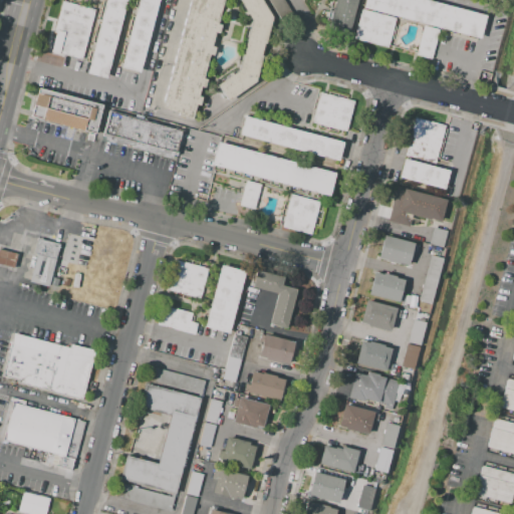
[(104,0),(125,0),(105,78),(86,73),(104,0)]
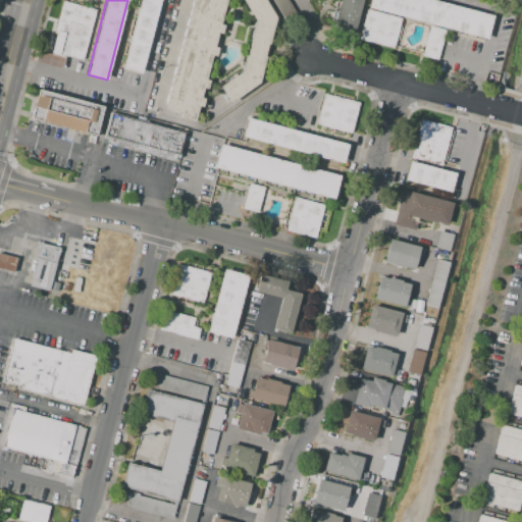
[(140,0),(159,0),(141,72),(122,67),(140,0)]
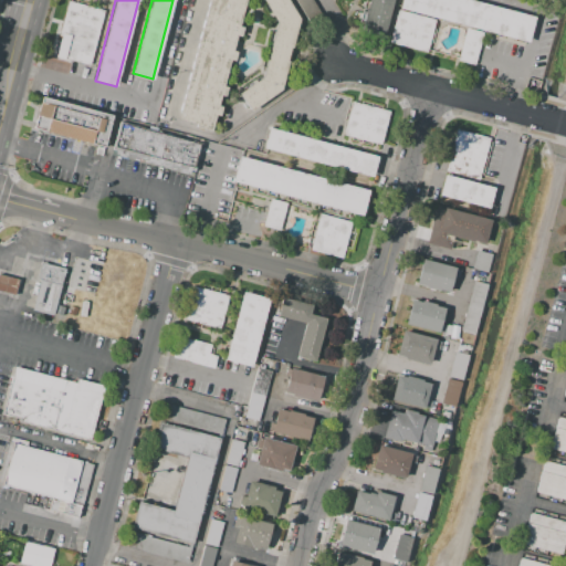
[(209,0),(245,0),(212,133),(195,128),(196,124),(179,119),(209,0)]
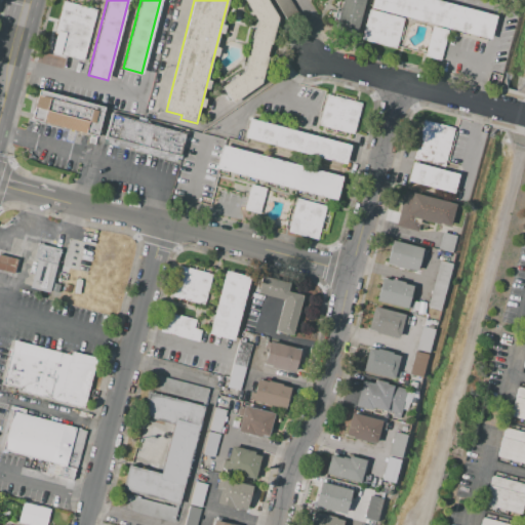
[(264,0),(277,19),(261,81),(232,103),(221,87),(243,72),(256,22),(245,0),(264,0)]
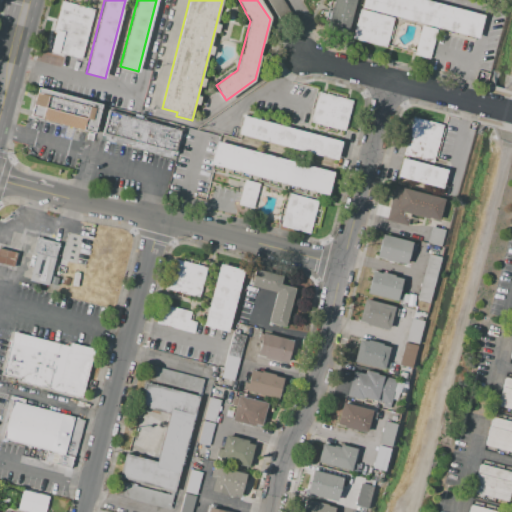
[(268,0),(282,0),(299,26),(289,33),(268,0)]
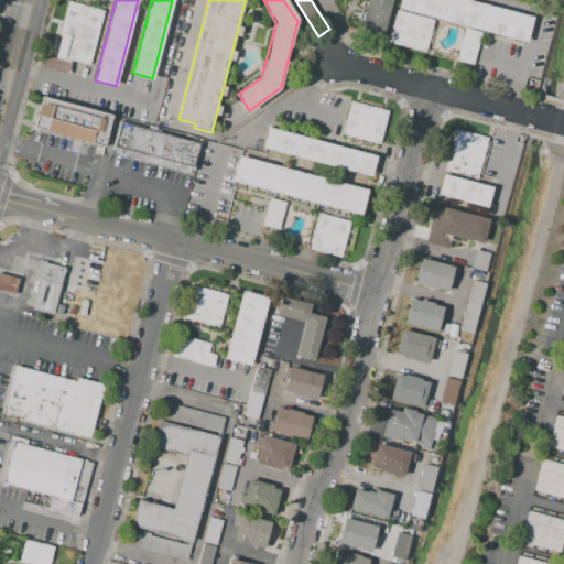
[(391,0),(382,34),(359,29),(367,0),(391,0)]
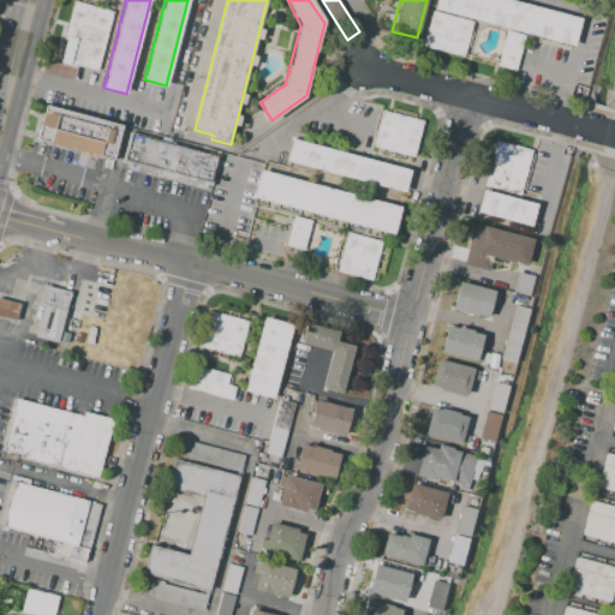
[(435,0),(511,0),(580,18),(573,45),(434,9),(435,0)]
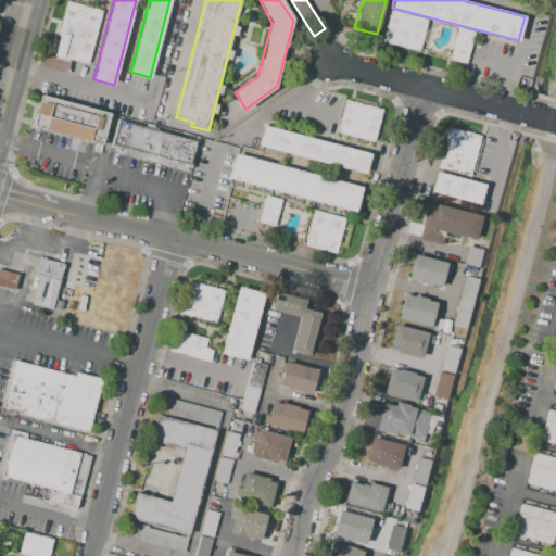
[(66,1),(101,11),(87,64),(52,55),(66,1)]
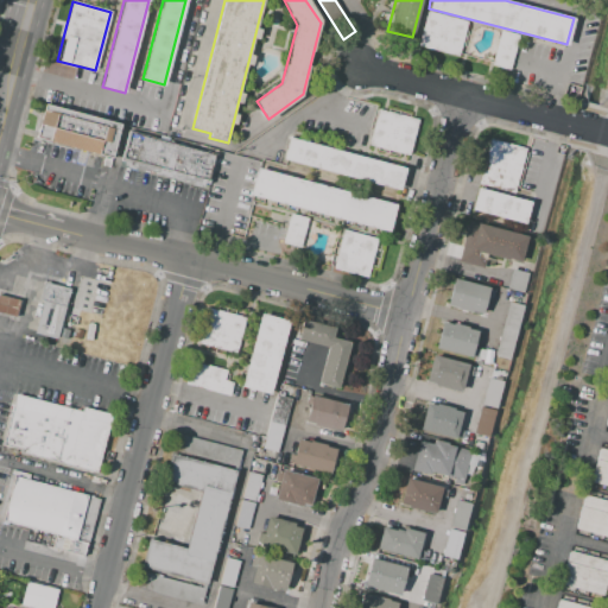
[(428,12),(467,21),(458,55),(419,45),(428,12)]
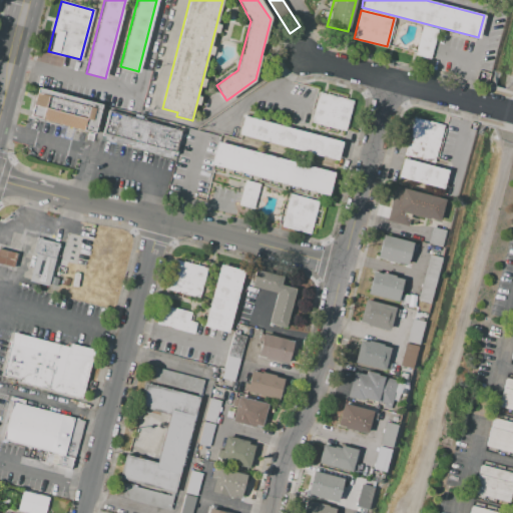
[(422,26),(437,30),(430,57),(415,54),(422,26)]
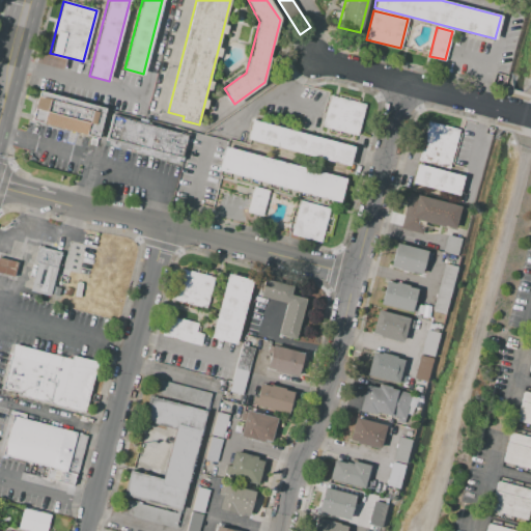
[(105,110),(96,139),(29,120),(38,90),(105,110)]
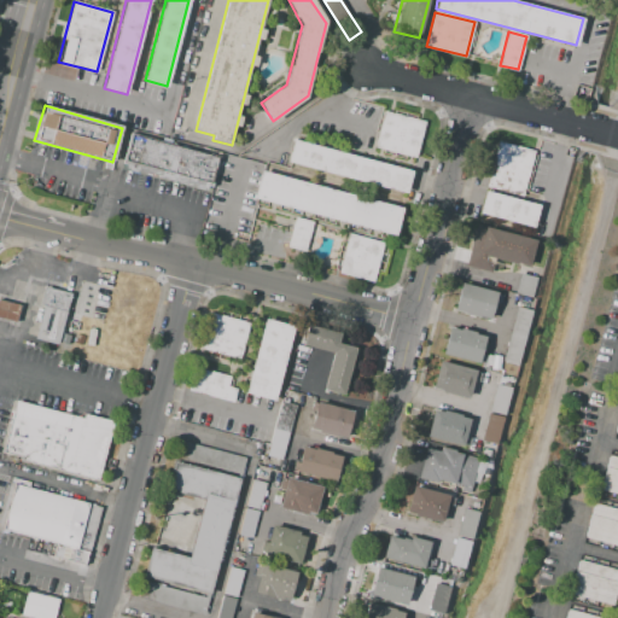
[(384,111),(424,122),(414,158),(374,147),(384,111)]
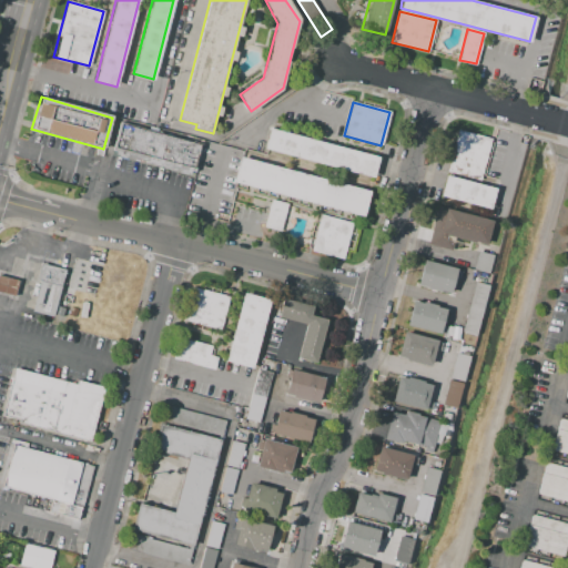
[(120,122),(201,144),(194,171),(189,170),(188,174),(115,155),(117,152),(112,151),(120,122)]
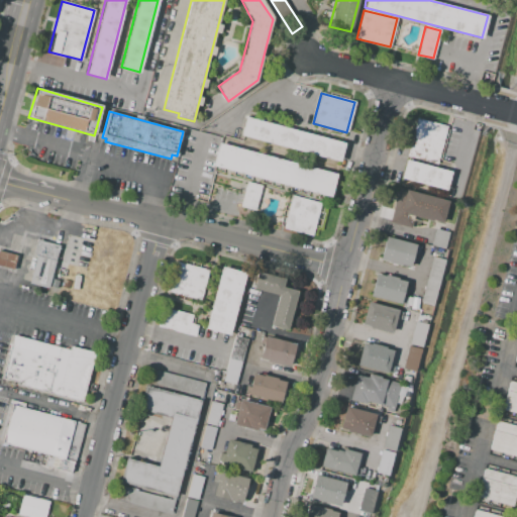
[(245,117),(344,143),(339,162),(240,135),(245,117)]
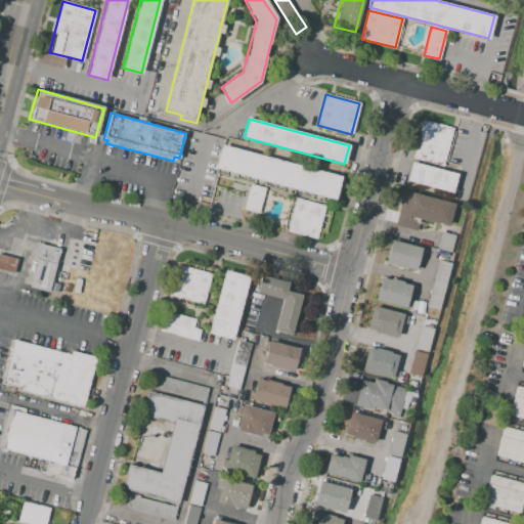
[(423,120),(453,128),(444,163),(413,155),(423,120)]
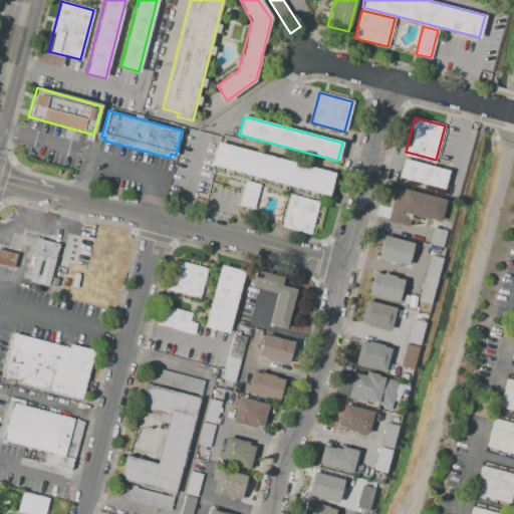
[(217,143),(333,174),(328,196),(211,165),(217,143)]
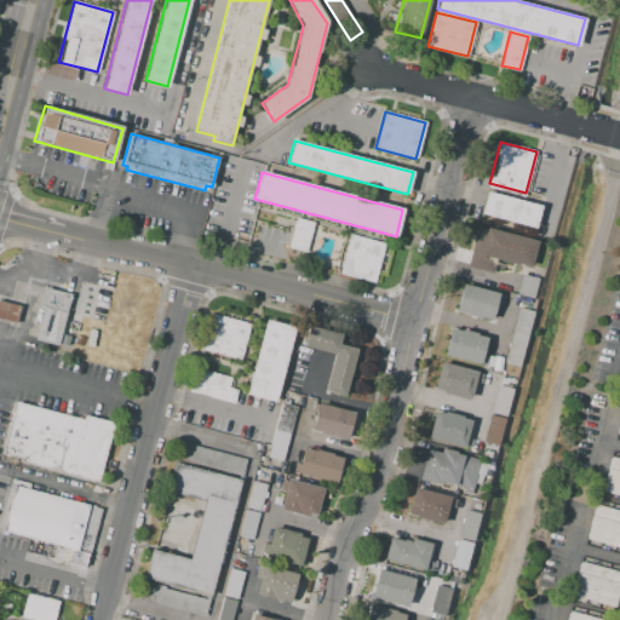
[(487,191),(541,206),(535,229),(481,213),(487,191)]
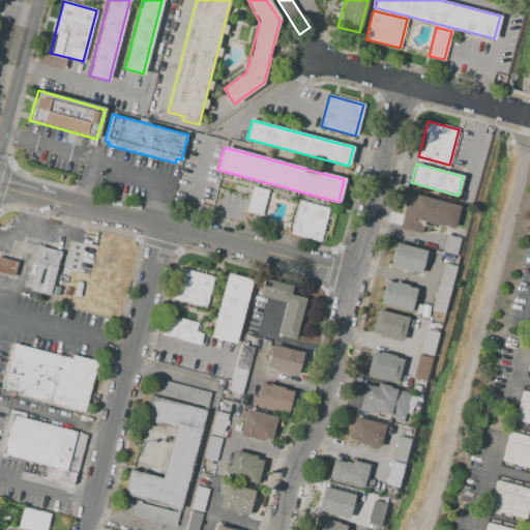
[(253,186),(267,190),(261,216),(245,212),(253,186)]
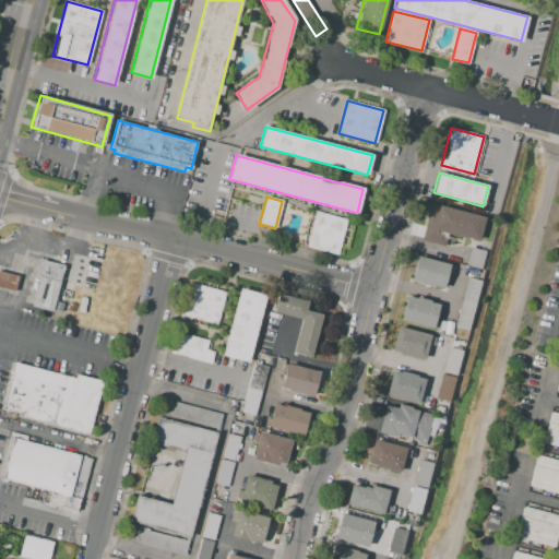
[(430,203),(485,217),(479,240),(449,233),(445,247),(420,241),(430,203)]
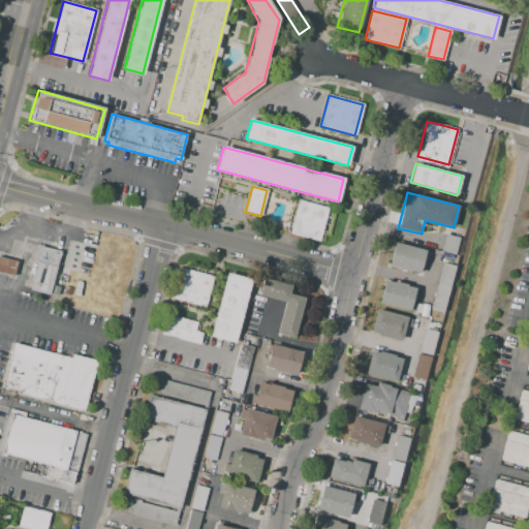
[(299,200),(328,208),(319,242),(289,235),(299,200)]
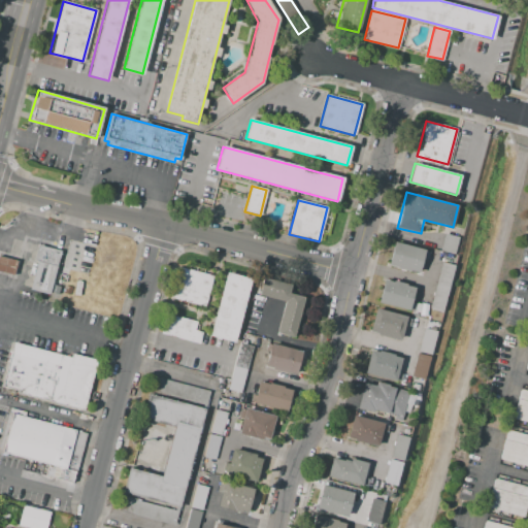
[(443,234),(458,238),(454,255),(439,251),(443,234)]
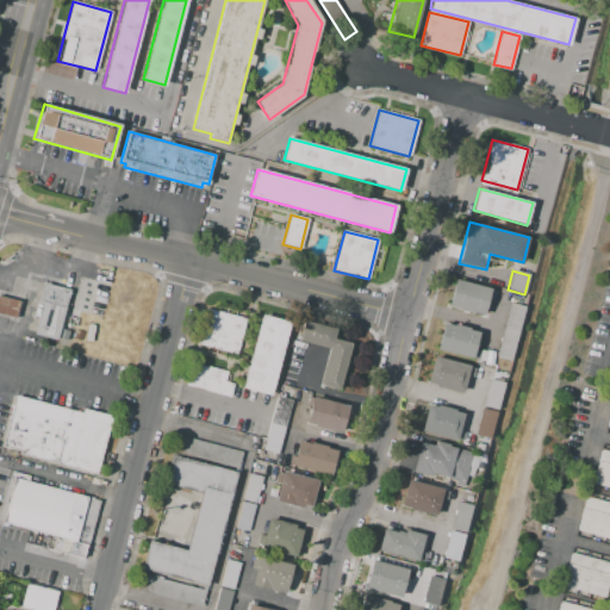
[(455,280),(491,290),(484,316),(448,306),(455,280)]
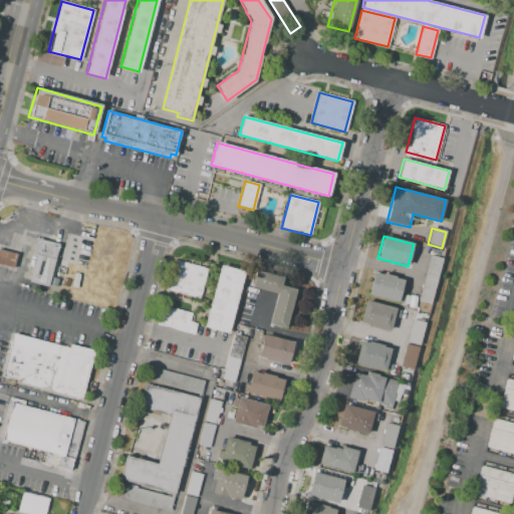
[(37,238),(33,255),(35,256),(28,282),(48,287),(59,244),(37,238)]
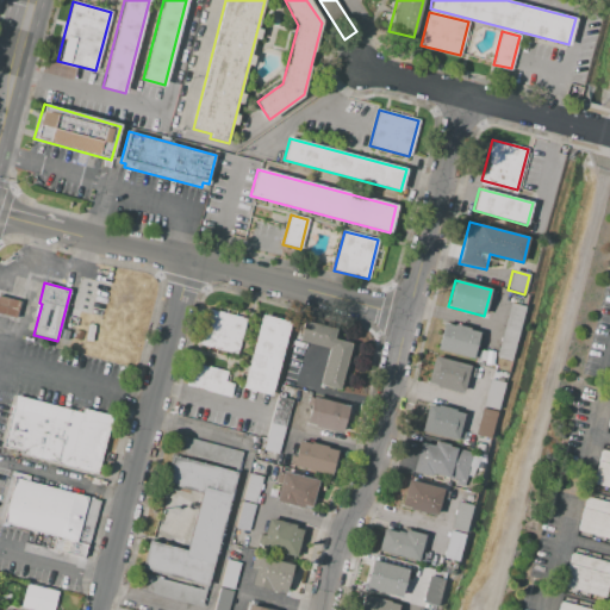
[(0,297),(0,315),(13,319),(18,303),(0,297)]
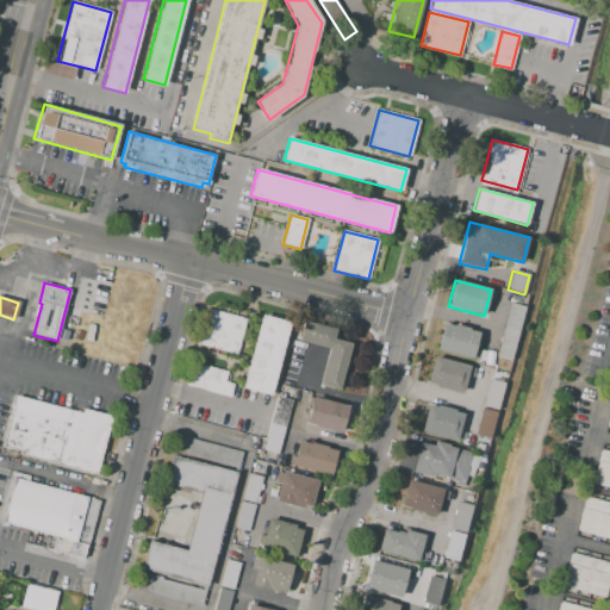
[(510,303),(524,306),(510,361),(496,358),(510,303)]
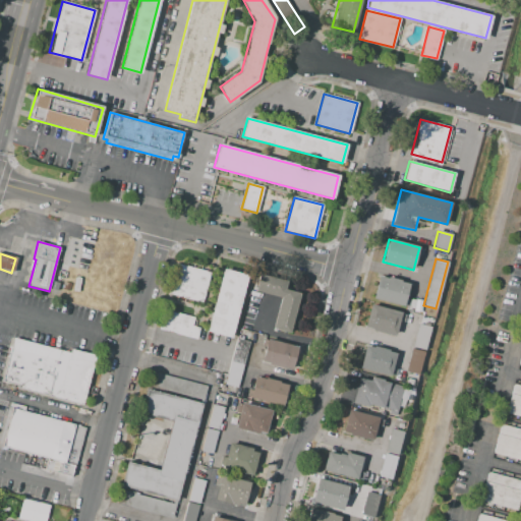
[(176,263),(211,272),(204,302),(168,294),(176,263)]
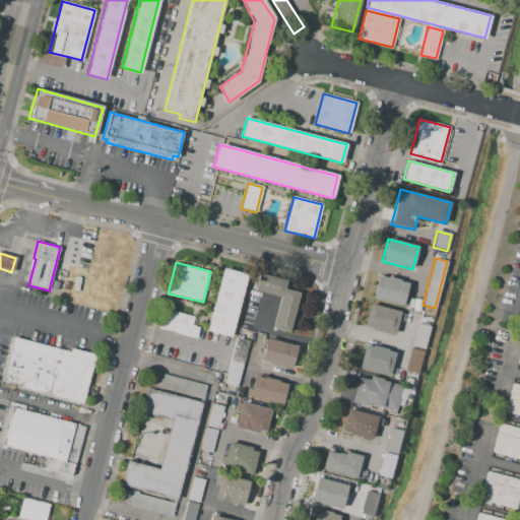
[(223,268),(247,274),(231,337),(206,331),(223,268)]
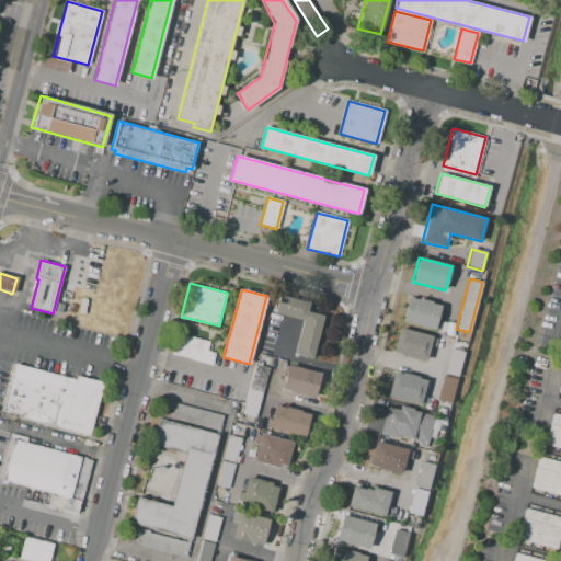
[(279,295),(309,302),(307,311),(323,316),(312,359),(293,355),(301,321),(275,315),(279,295)]
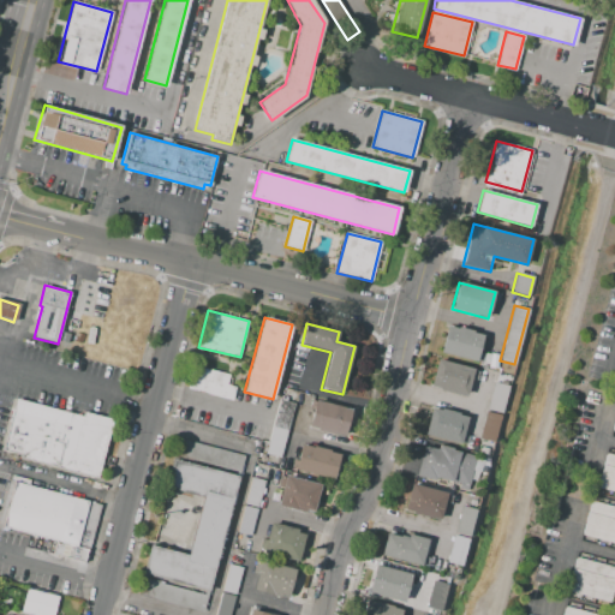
[(446,326),(482,335),(475,360),(440,351),(446,326)]
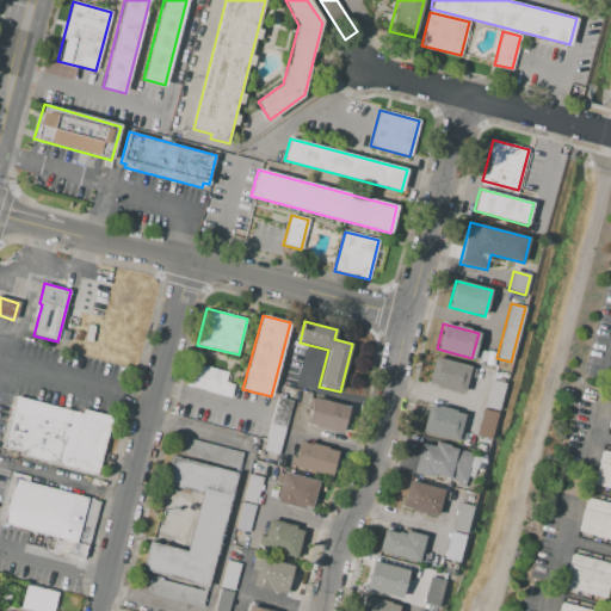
[(434,357),(470,365),(463,393),(427,383),(434,357)]
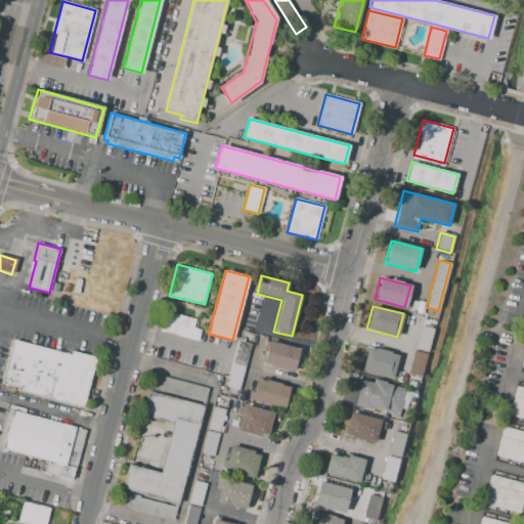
[(165,311),(160,331),(197,340),(200,329),(192,328),(194,319),(165,311)]
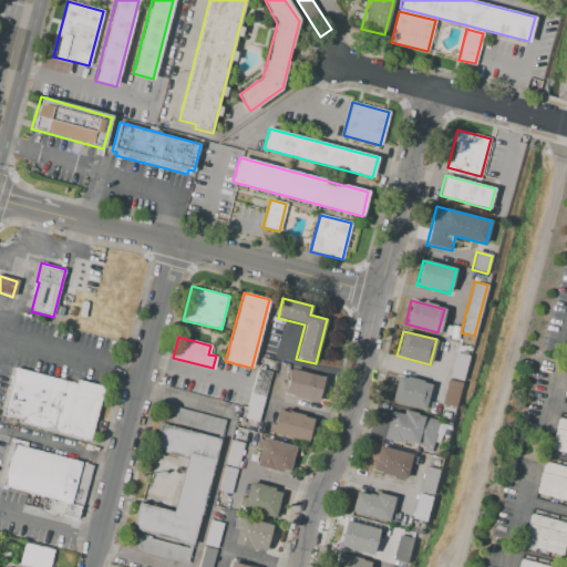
[(455,352),(470,356),(463,381),(449,378),(455,352)]
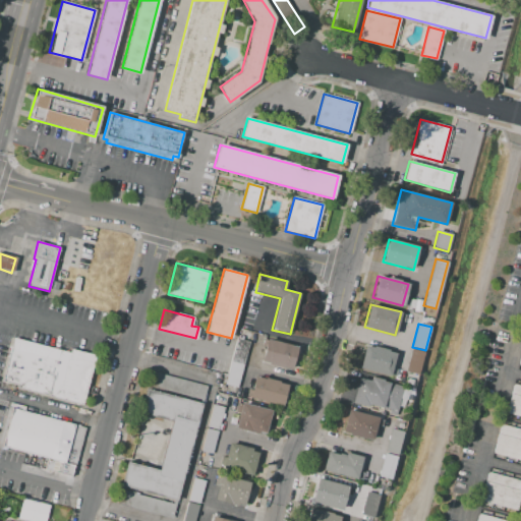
[(13,339),(2,382),(17,386),(16,390),(82,406),(96,354),(70,348),(69,353),(13,339)]
